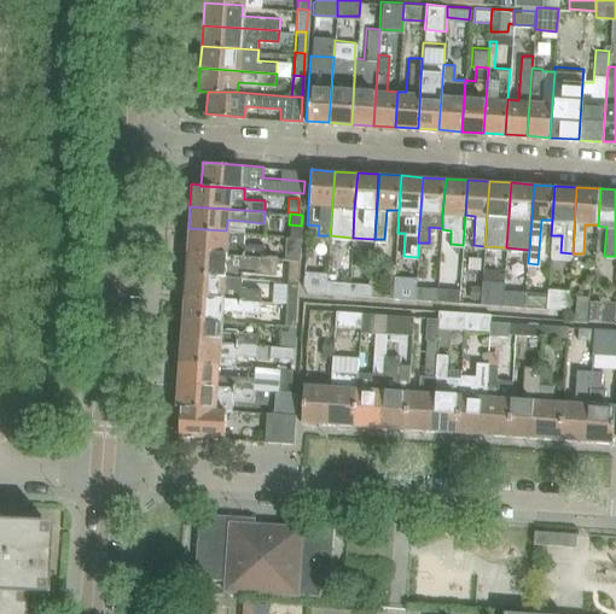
[(189,228),(186,251),(261,256),(262,244),(242,243),(243,232),(226,231),(189,228)]
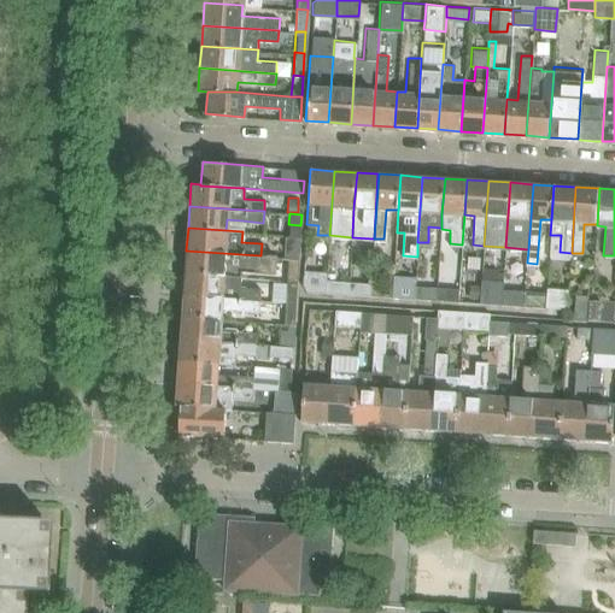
[(283,235),(282,257),(288,258),(299,258),(300,236),(287,235),(283,235)]
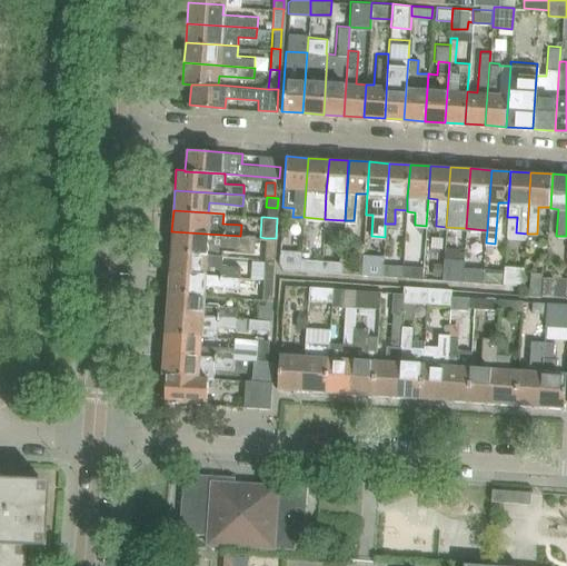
[(171,231),(170,251),(220,255),(221,250),(250,252),(251,237),(240,236),(171,231)]
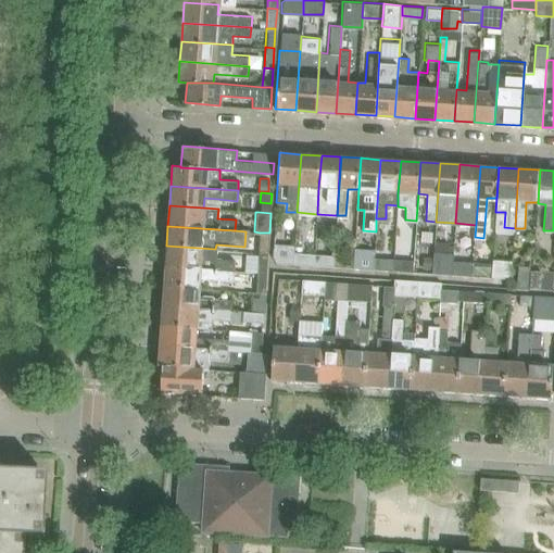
[(260,233),(257,252),(267,253),(269,233),(260,233)]
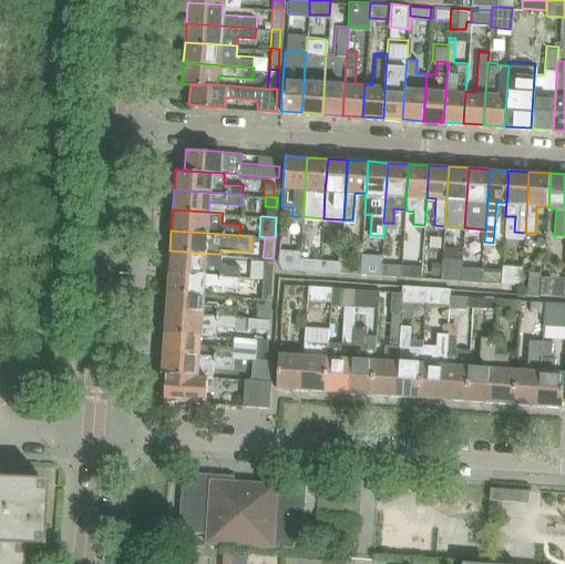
[(279,247),(278,260),(284,268),(298,269),(299,257),(300,249),(279,247)]
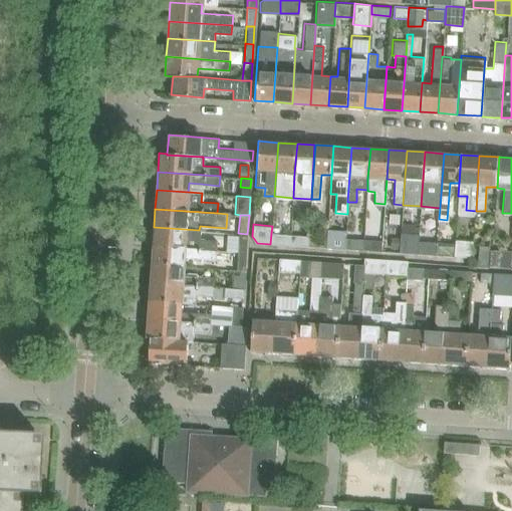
[(154,227),(153,245),(215,249),(215,239),(199,238),(199,230),(154,227)]
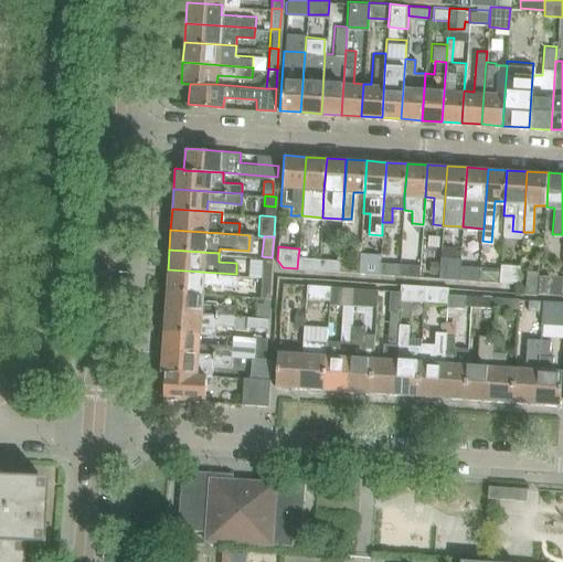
[(360,261),(359,273),(379,274),(380,261),(380,253),(360,252),(360,261)]
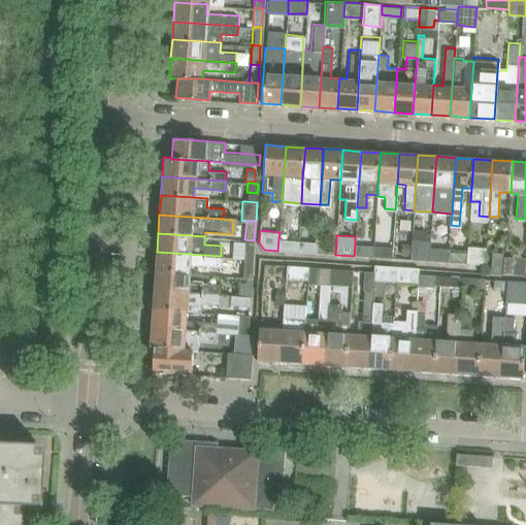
[(411,253),(411,260),(428,261),(429,248),(430,240),(412,238),(412,243),(411,253)]
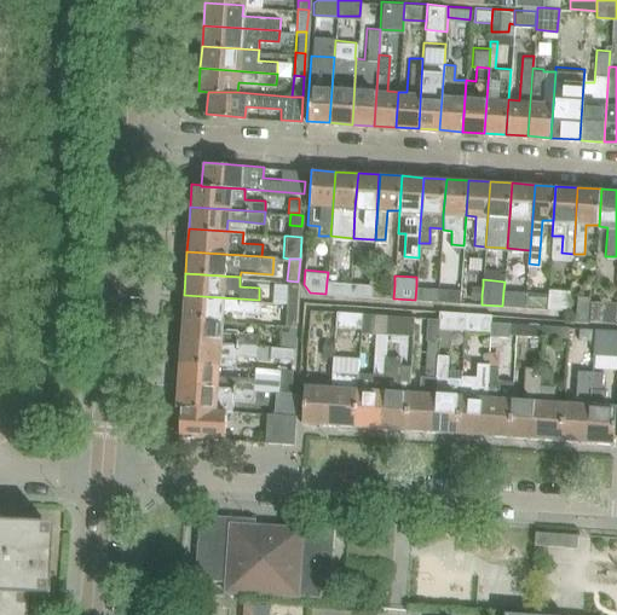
[(287,280),(286,302),(297,302),(298,282),(287,280)]
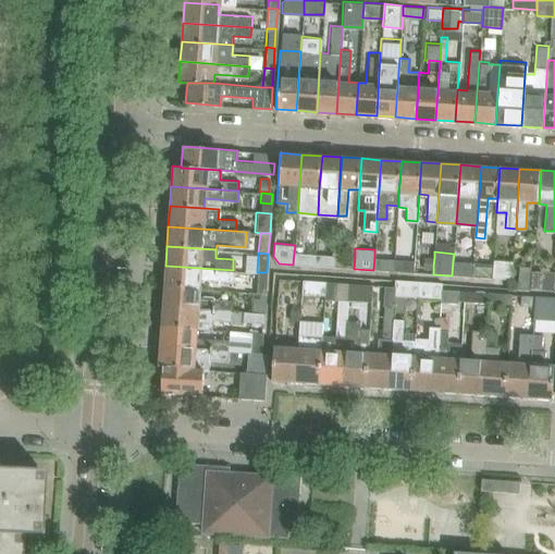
[(315,254),(294,253),(293,265),(313,266),(315,254)]
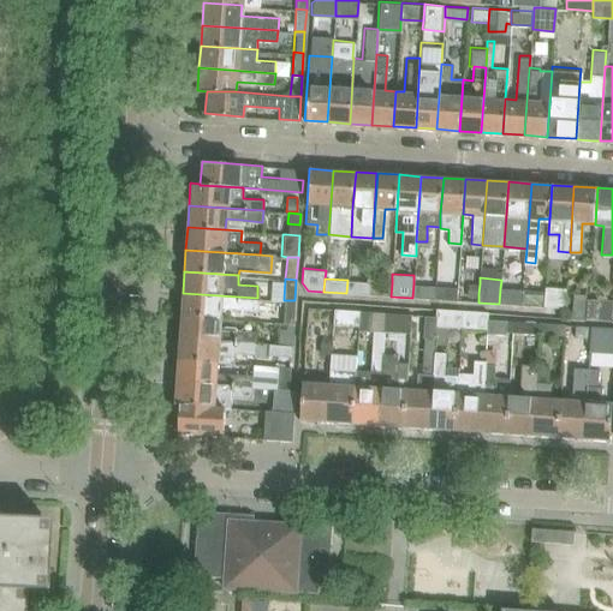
[(347,280),(346,293),(368,295),(369,282),(347,280)]
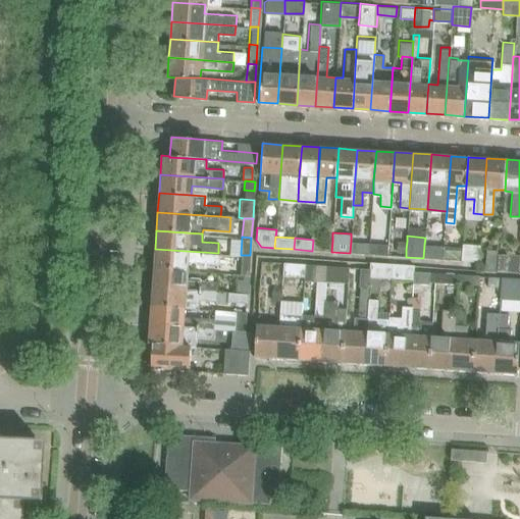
[(332,241),(313,240),(312,251),(331,252),(332,241)]
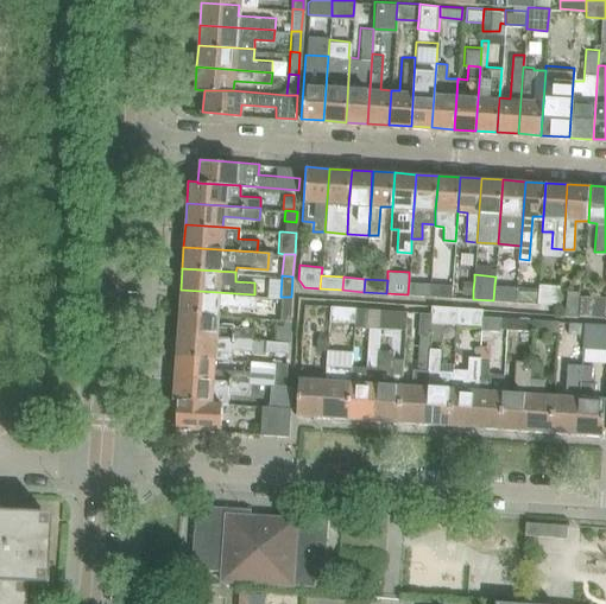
[(430,281),(409,280),(408,294),(429,296),(430,281)]
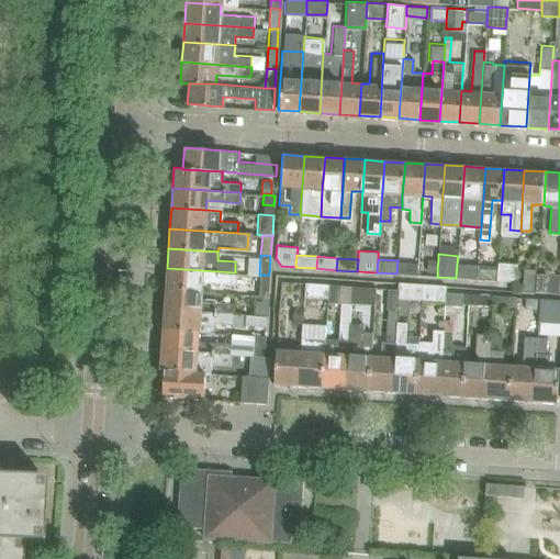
[(429,259),(428,268),(437,269),(438,259),(429,259)]
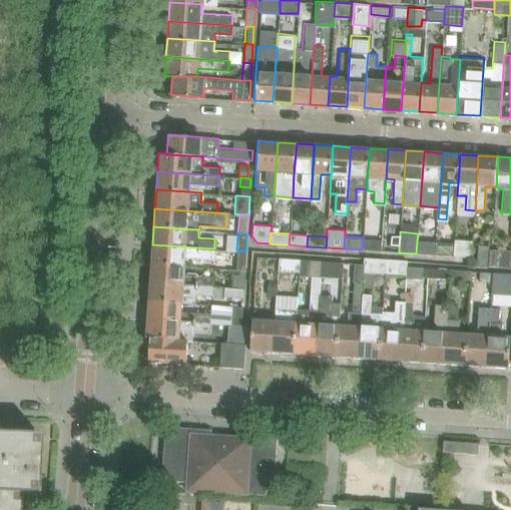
[(363,237),(362,249),(380,251),(381,239),(363,237)]
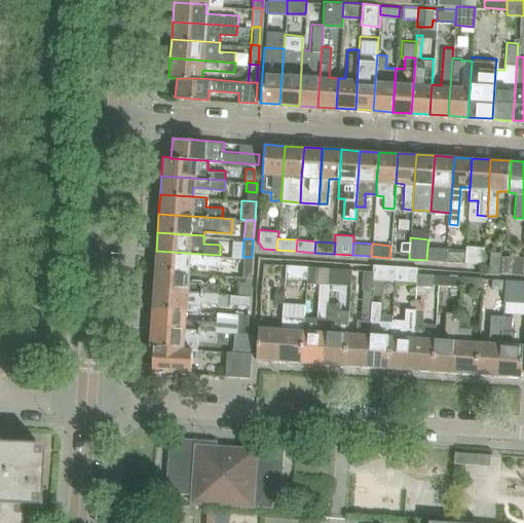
[(466,249),(466,263),(482,264),(483,247),(466,246),(466,249)]
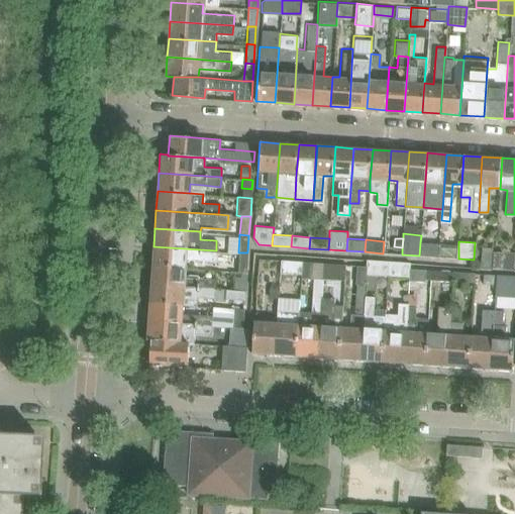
[(420,242),(419,255),(438,258),(439,243),(420,242)]
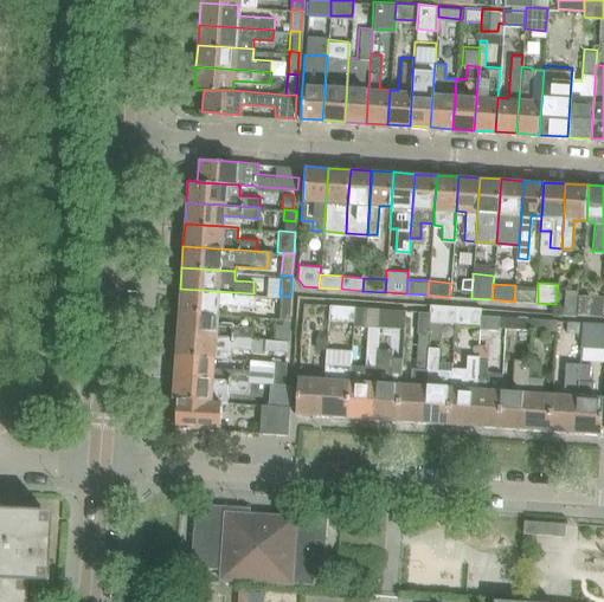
[(538,286),(515,285),(514,302),(538,303),(538,286)]
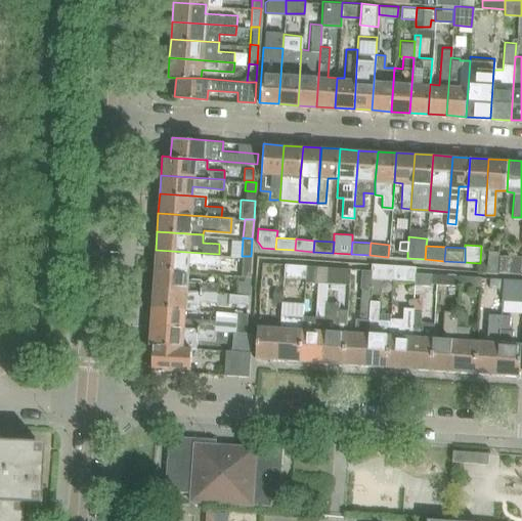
[(156,250),(155,269),(186,271),(186,261),(218,263),(219,254),(156,250)]
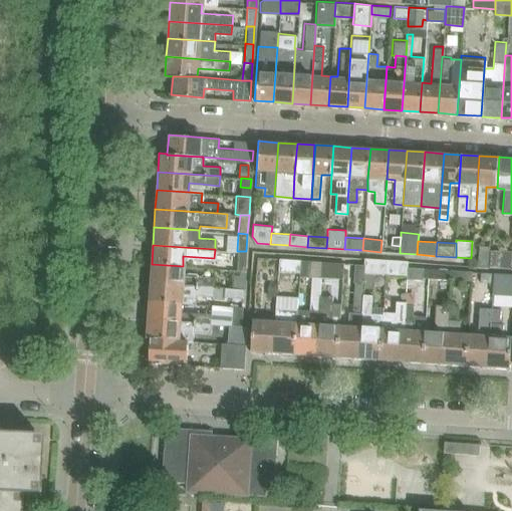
[(476,258),(476,265),(494,266),(494,263),(492,262),(493,252),(489,251),(489,246),(477,245),(476,258)]
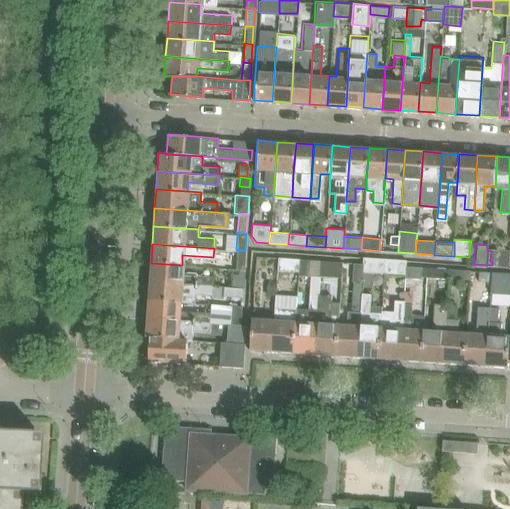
[(497,251),(491,251),(490,261),(492,262),(492,265),(508,267),(509,257),(509,249),(497,248),(497,251)]
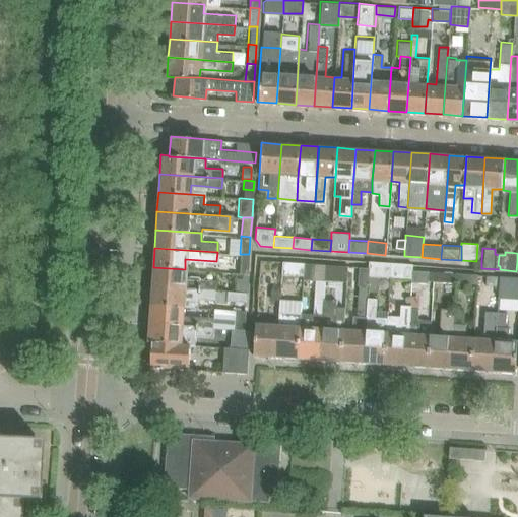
[(240,254),(239,273),(243,273),(248,273),(249,254),(240,254)]
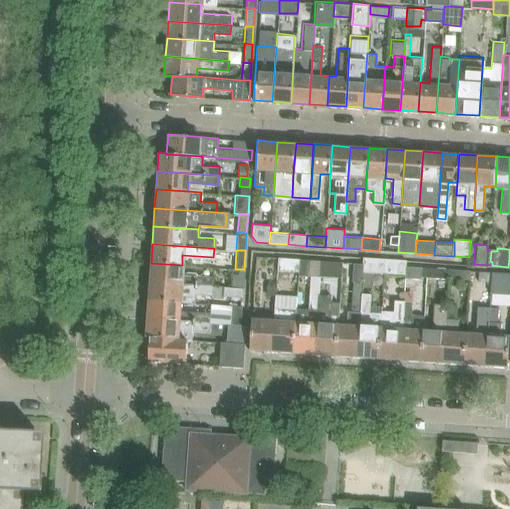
[(362,272),(385,273),(386,258),(361,256),(360,263),(363,263),(362,272)]
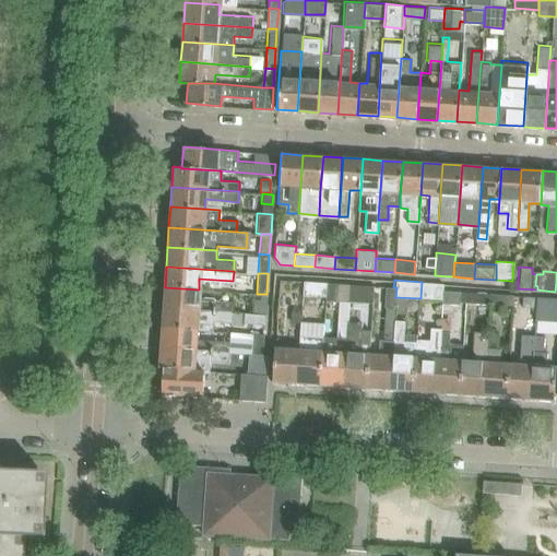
[(303,295),(326,296),(327,282),(304,281),(303,290),(303,295)]
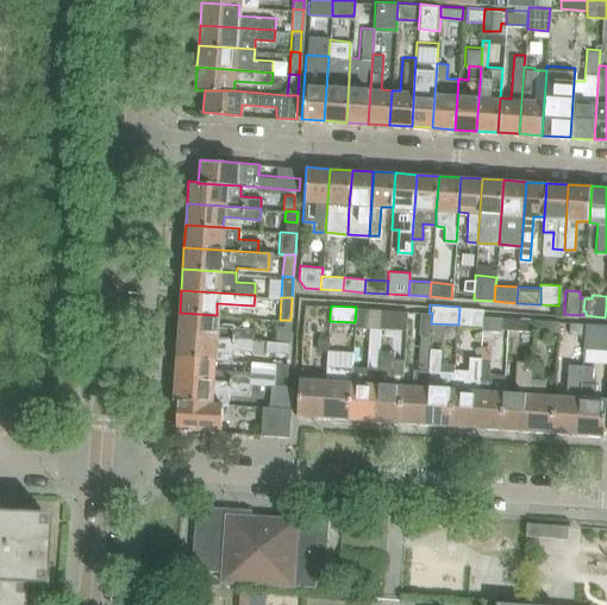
[(381,309),(356,307),(355,322),(355,328),(365,328),(363,366),(352,365),(349,418),(373,420),(377,351),(380,327),(381,309)]
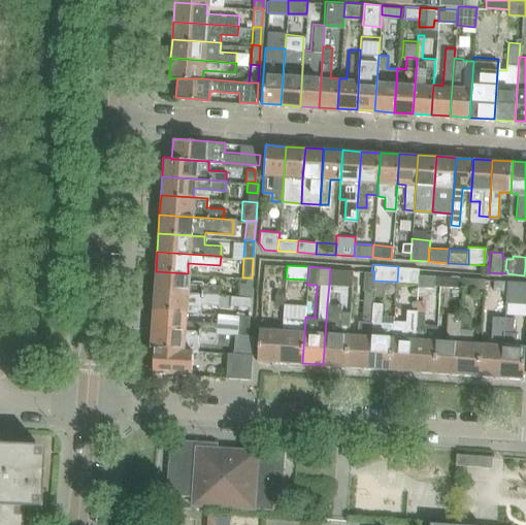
[(417,274),(417,267),(398,266),(397,282),(416,284),(416,286),(418,287),(419,274),(417,274)]
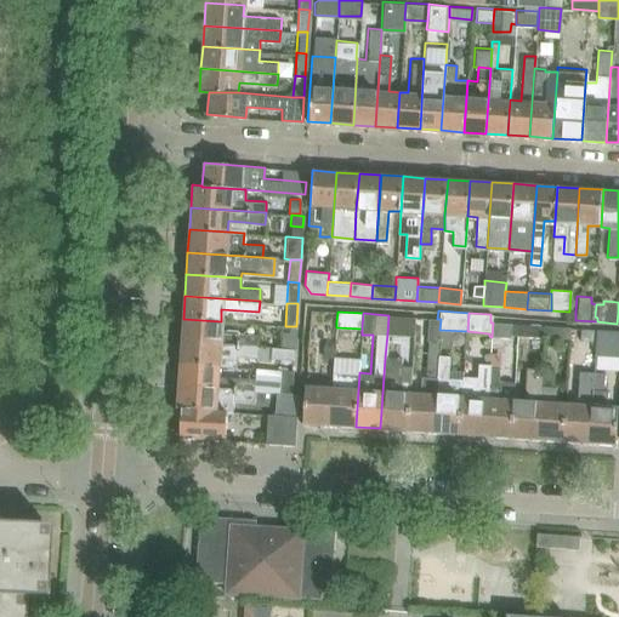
[(388,315),(387,333),(412,336),(413,316),(388,315)]
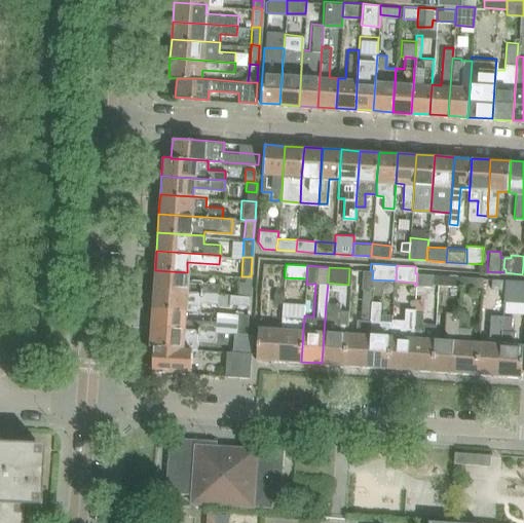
[(155,270),(153,289),(217,293),(217,283),(200,282),(200,279),(186,278),(187,272),(155,270)]
